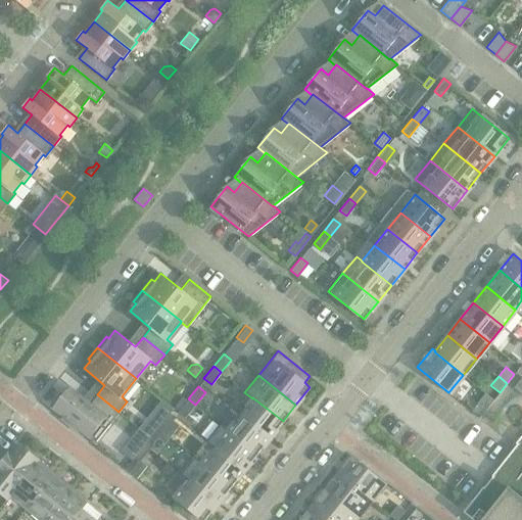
[(60,393),(50,405),(63,416),(62,418),(77,430),(79,428),(95,440),(119,412),(97,394),(90,404),(68,387),(62,394),(60,393)]
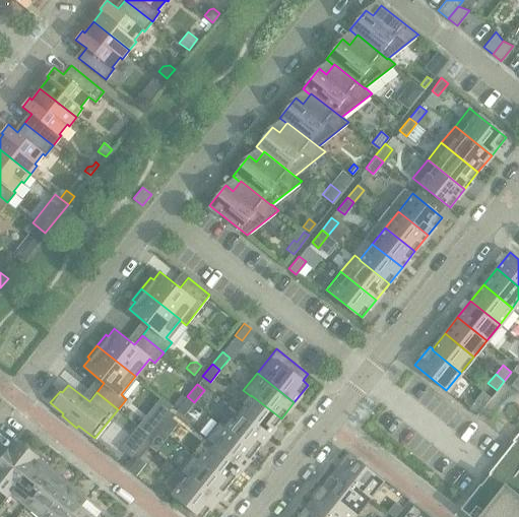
[(482,406),(491,397),(482,390),(474,400),(482,406)]
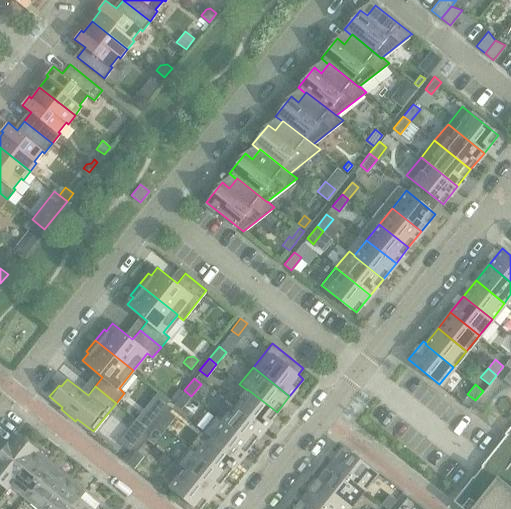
[(178,387),(170,396),(176,401),(183,391),(178,387)]
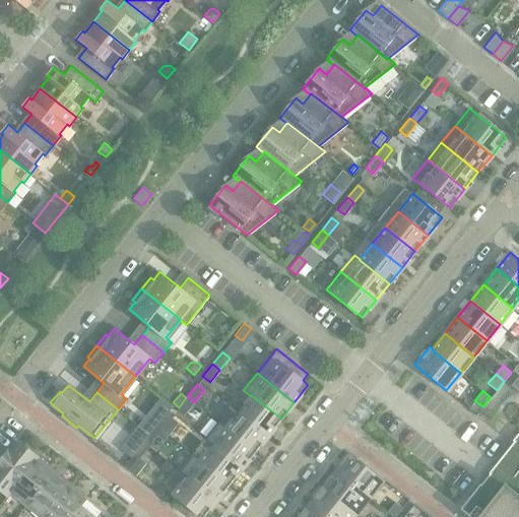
[(251,395),(251,396),(239,411),(268,435),(281,418),(251,395)]
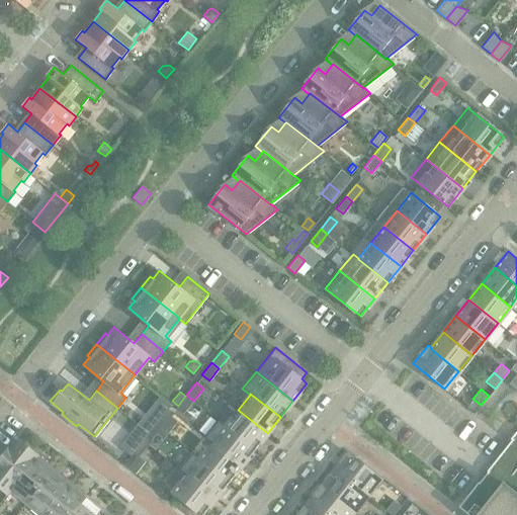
[(183,413),(193,401),(186,395),(185,396),(178,406),(176,408),(183,413)]
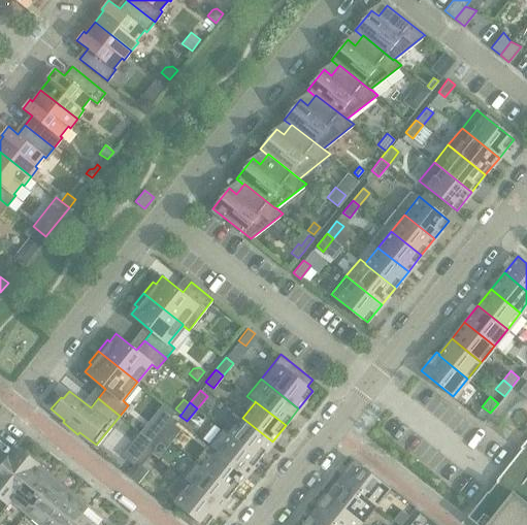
[(242,418),(229,433),(229,434),(259,458),(272,441),(242,418)]
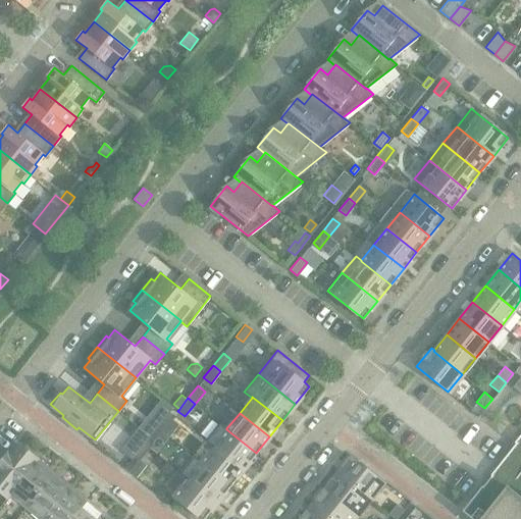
[(171,418),(161,430),(169,436),(178,424),(171,418)]
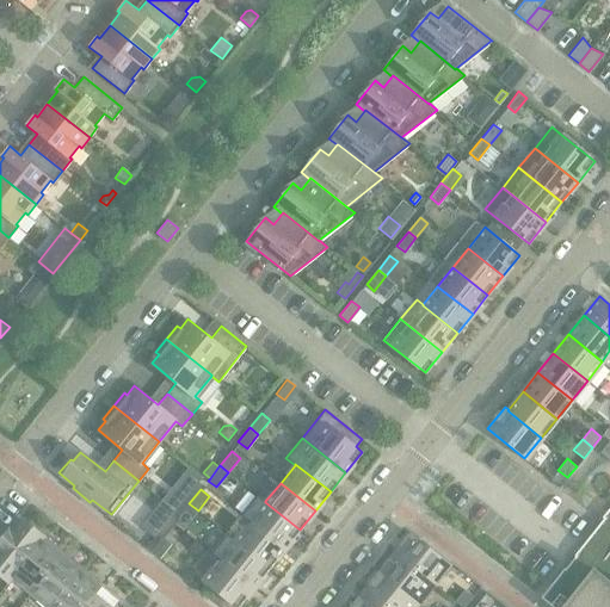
[(240,514),(250,521),(284,549),(300,530),(265,502),(265,501),(257,494),(240,514)]
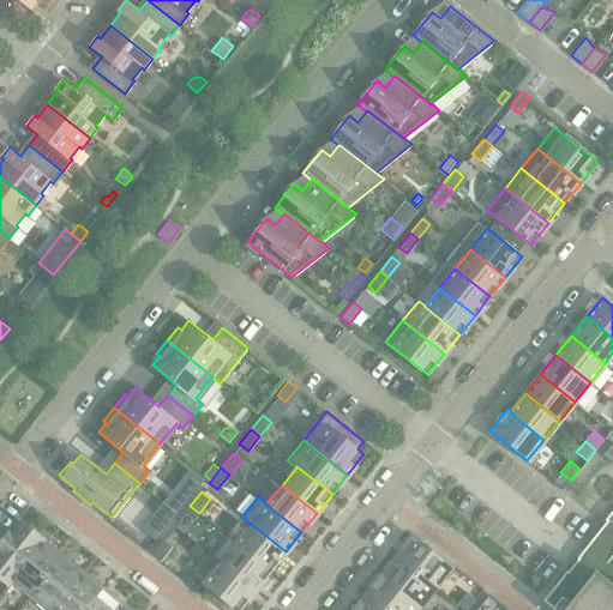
[(187,527),(199,513),(190,506),(179,520),(187,527)]
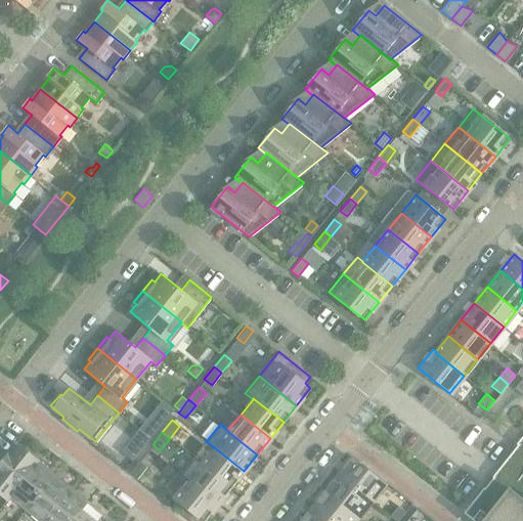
[(474,512),(474,518),(473,520),(474,520),(522,520),(522,434),(516,443),(517,444),(471,503),(477,508),(474,512)]
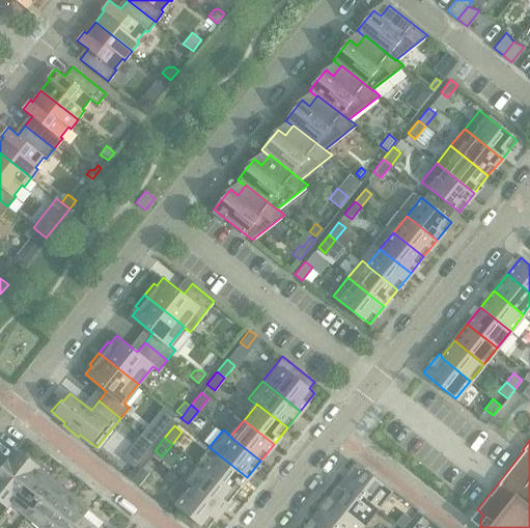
[(0,500),(7,505),(10,501),(9,501),(36,467),(37,467),(38,466),(20,451),(10,463),(7,461),(0,470),(0,476),(0,500)]
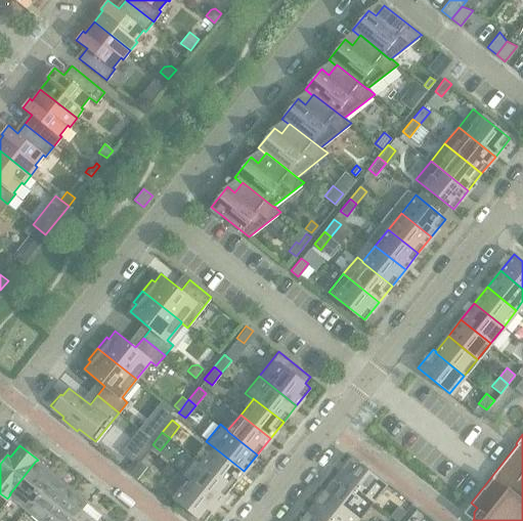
[(214,447),(202,463),(202,464),(231,487),(244,471),(214,447)]
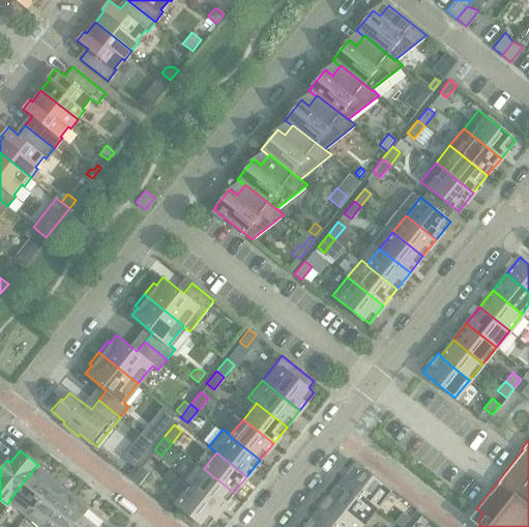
[(182,479),(189,486),(190,486),(221,509),(234,493),(204,469),(204,468),(197,462),(182,479)]
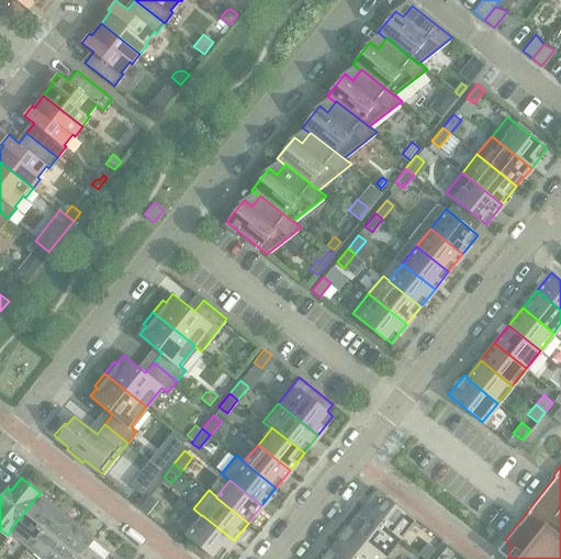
[(377,490),(362,509),(399,537),(413,518),(377,490)]
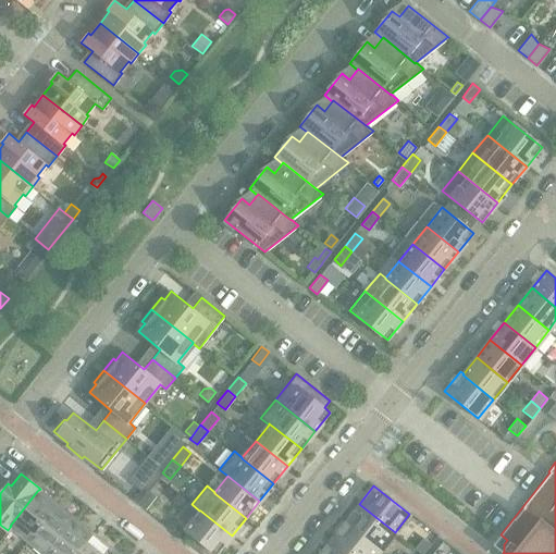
[(10,526),(11,526),(28,540),(57,504),(39,490),(38,490),(10,526)]
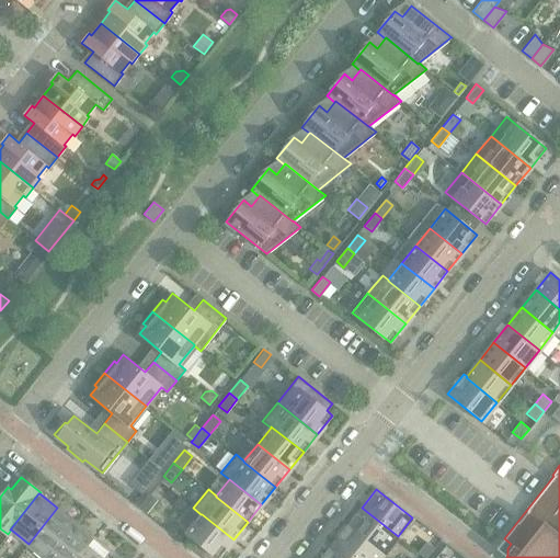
[(138,507),(146,512),(156,499),(149,493),(138,507)]
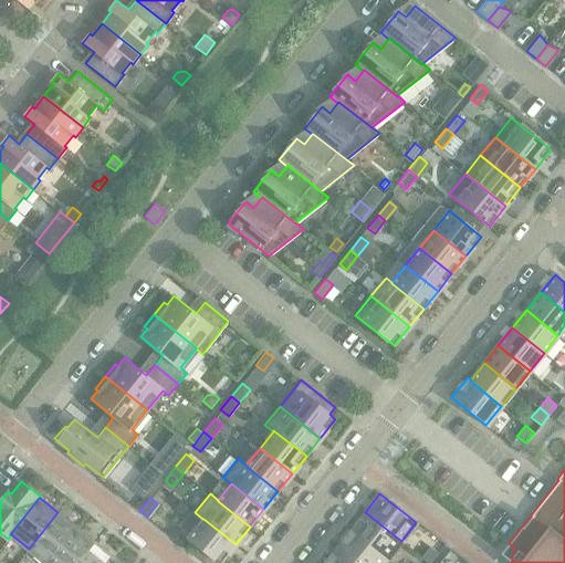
[(29,549),(45,562),(48,562),(76,528),(58,512),(29,549)]
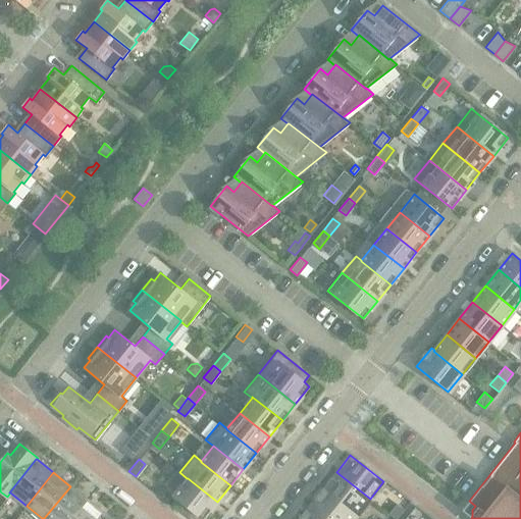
[(336,472),(323,488),(357,515),(370,499),(336,472)]
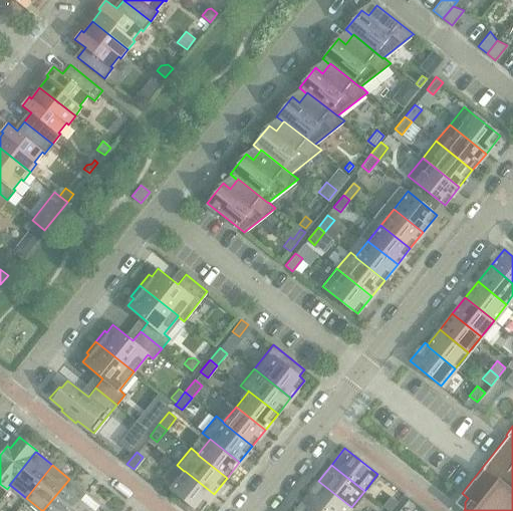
[(199,510),(200,510),(214,494),(185,471),(184,471),(171,488),(199,510)]
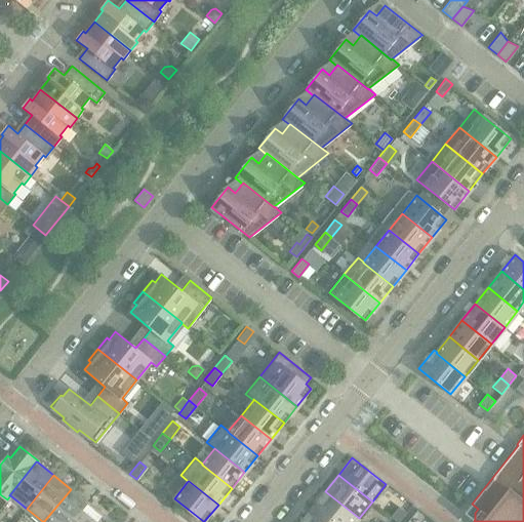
[(44,521),(73,521),(88,503),(71,489),(44,521)]
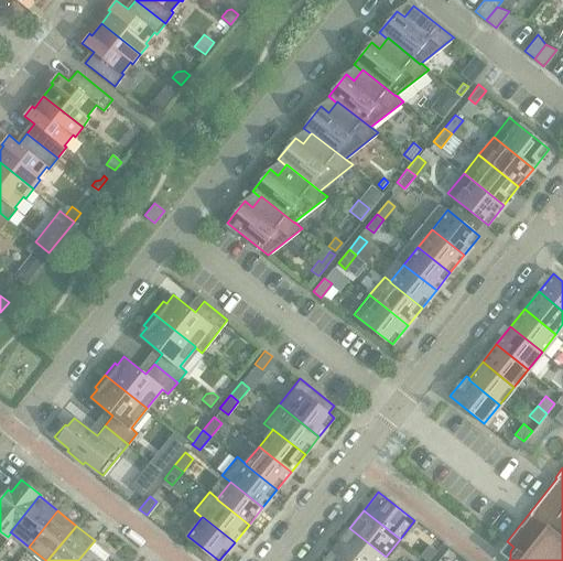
[(349,528),(335,546),(355,560),(382,560),(386,557),(349,528)]
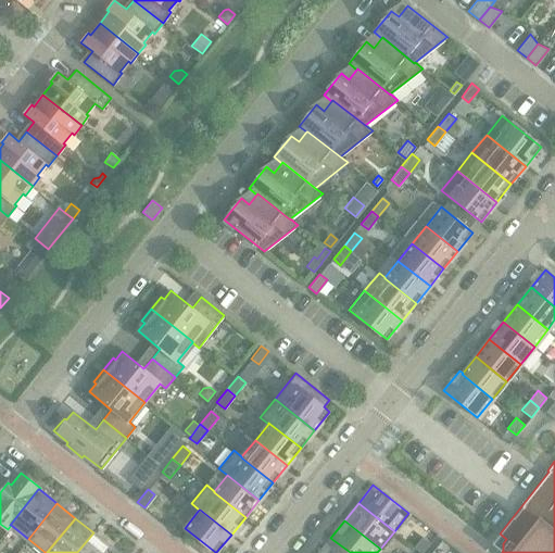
[(106,552),(112,548),(93,532),(77,552),(106,552)]
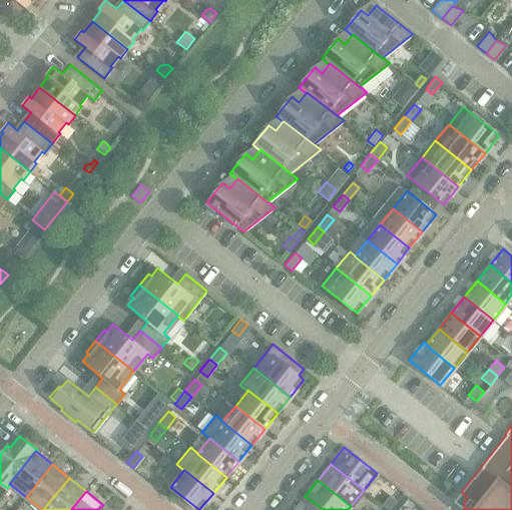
[(396,499),(388,493),(381,503),(388,509),(396,499)]
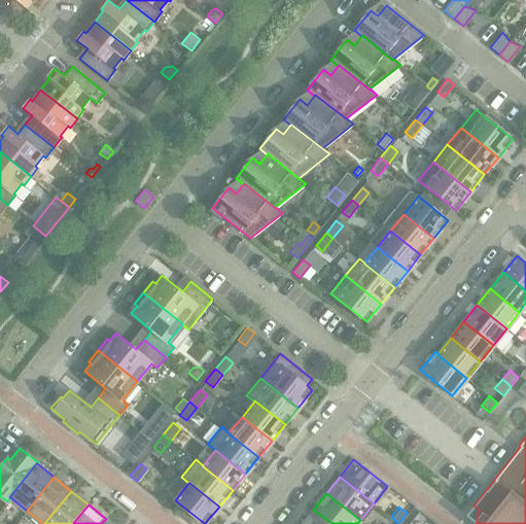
[(331,523),(313,510),(302,523),(331,523)]
